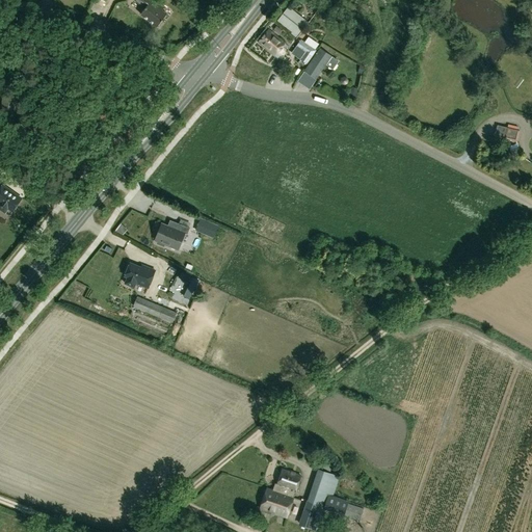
[(162,10),(164,8),(153,0),(134,0),(144,8),(140,14),(157,27),(167,14),(162,10)]
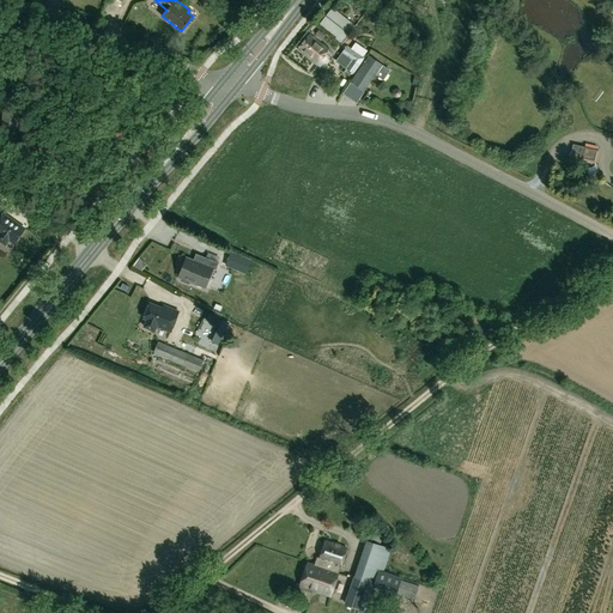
[(335,40),(340,42),(354,24),(333,7),(320,24),(337,37),(335,40)]
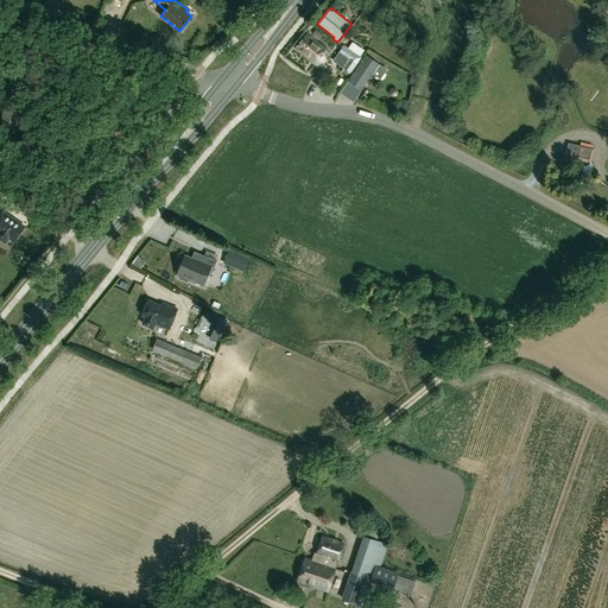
[(374,27),(381,32),(387,24),(374,16),(369,24),(374,27)]
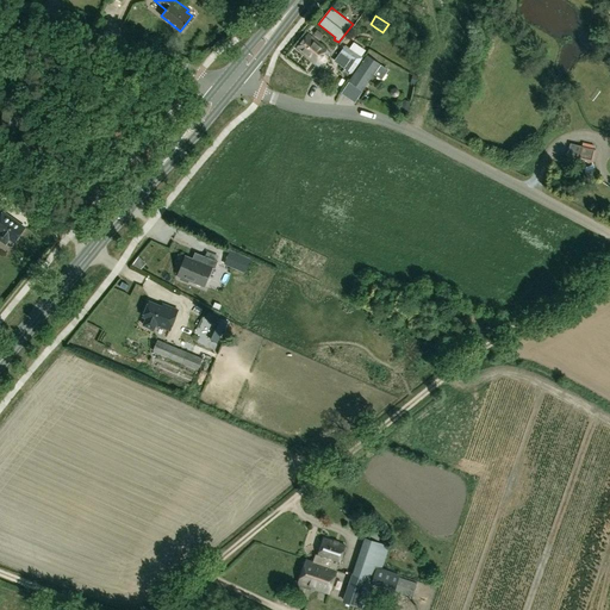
[(327,49),(307,33),(296,48),(315,63),(317,60),(322,62),(327,56),(323,53),(327,49)]
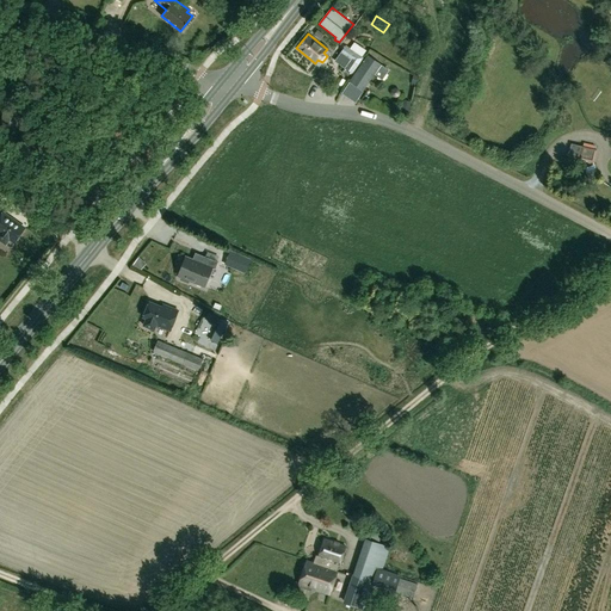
[(334,62),(352,74),(363,57),(366,51),(355,44),(351,49),(345,45),(340,53),(334,62)]
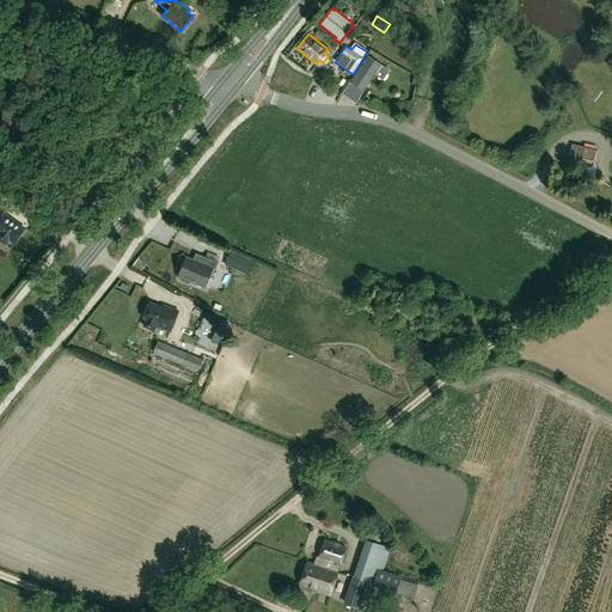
[(390,71),(381,66),(367,56),(350,81),(365,91),(375,75),(383,80),(390,71)]
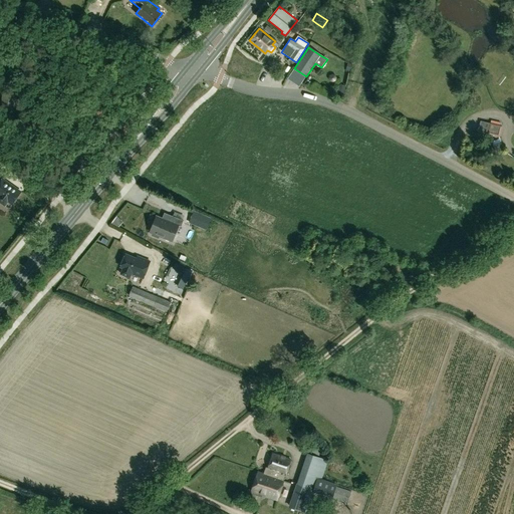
[(499,137),(501,126),(499,126),(500,123),(491,120),(490,124),(480,122),(477,133),(499,137)]
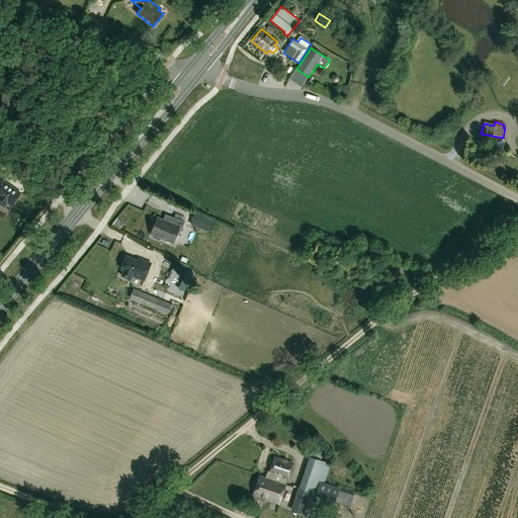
[(12,205),(20,193),(3,180),(0,184),(0,202),(4,206),(8,202),(12,205)]
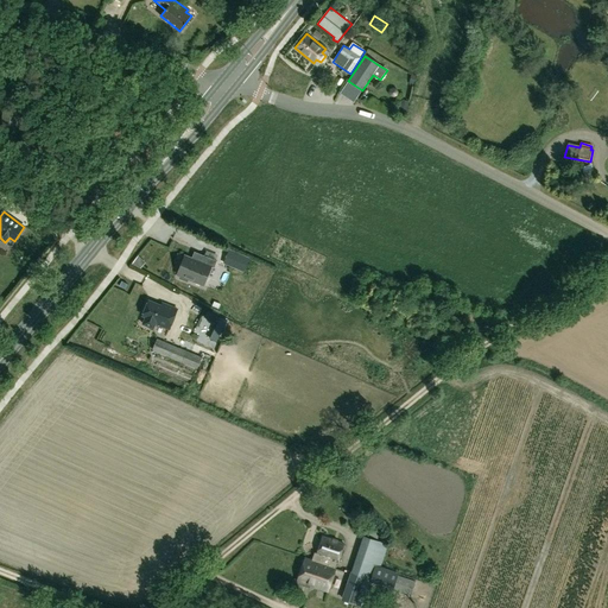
[(225,263),(238,267),(244,254),(229,248),(225,263)]
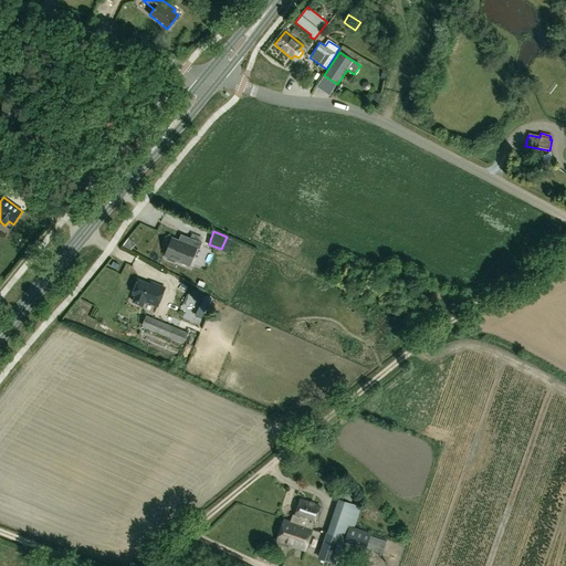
[(171,239),(165,255),(168,257),(167,260),(174,262),(175,260),(189,265),(196,249),(199,250),(201,243),(189,238),(186,244),(171,239)]
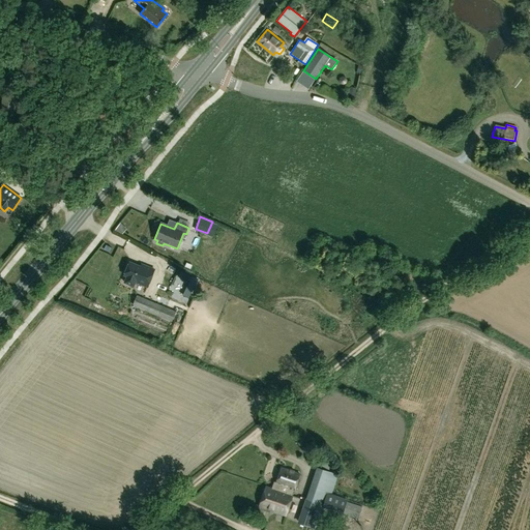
[(141,266),(129,262),(124,275),(126,275),(124,282),(134,286),(136,282),(139,272),(142,273),(145,266),(141,264),(141,266)]
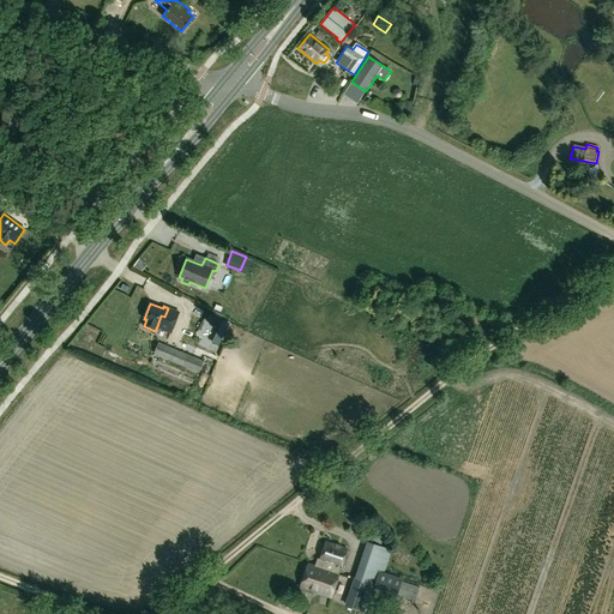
[(157,326),(172,332),(179,312),(168,308),(164,317),(161,315),(157,326)]
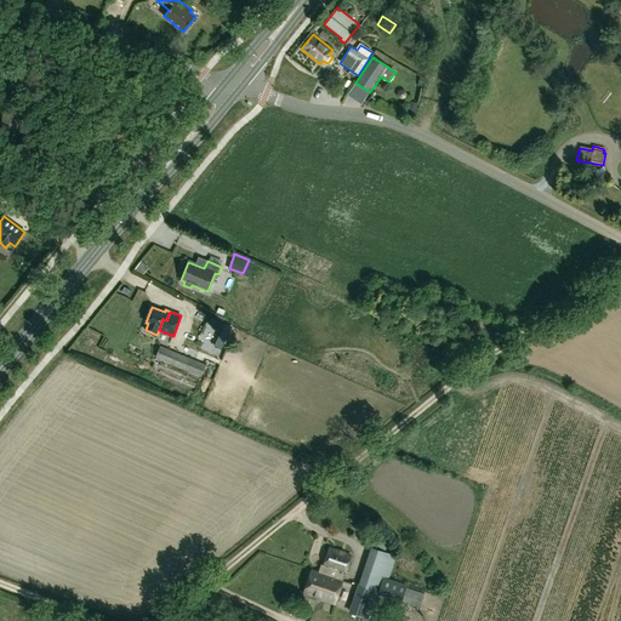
[(222,331),(215,346),(222,349),(232,329),(211,318),(209,324),(222,331)]
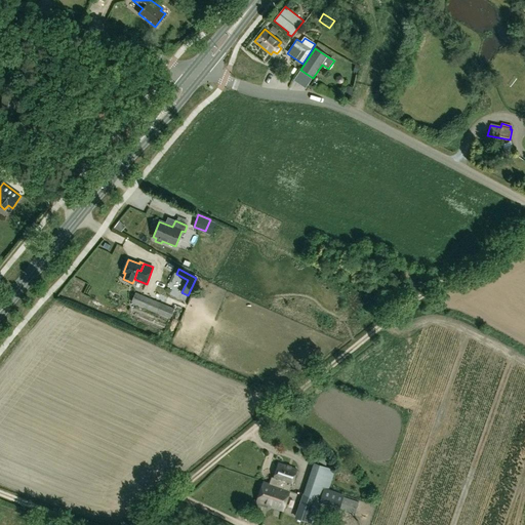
[(135,292),(131,303),(170,319),(174,309),(135,292)]
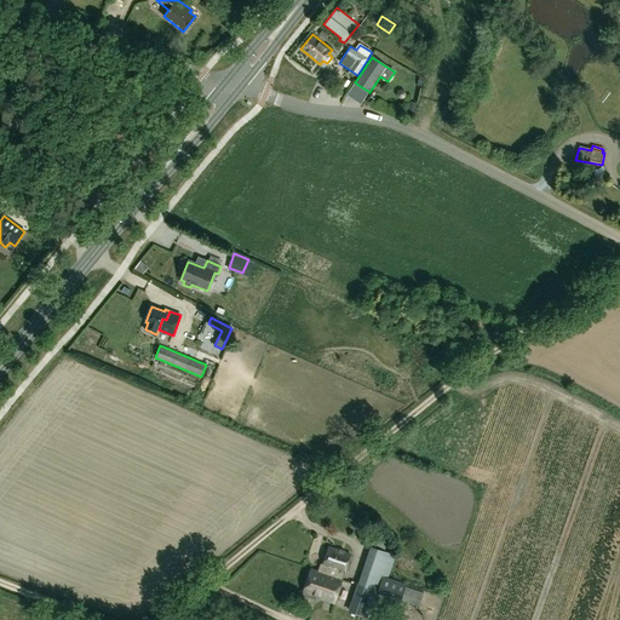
[(372,546),(359,584),(378,590),(383,577),(389,579),(397,555),(372,546)]
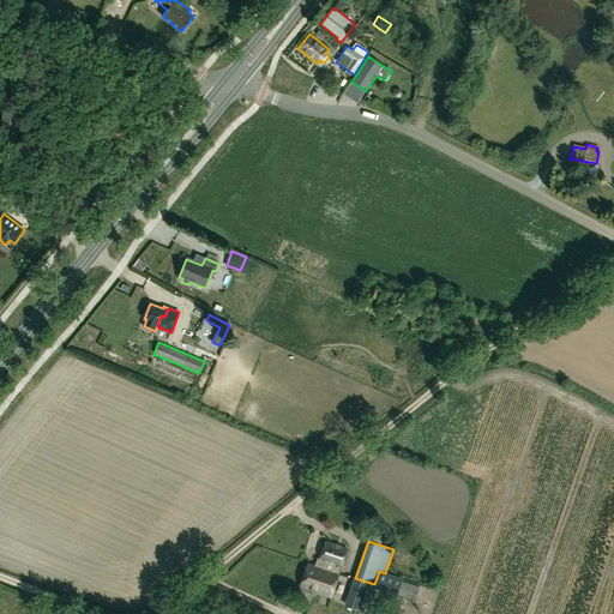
[(331,571),(338,573),(347,549),(326,542),(320,559),(317,559),(314,566),(331,571)]
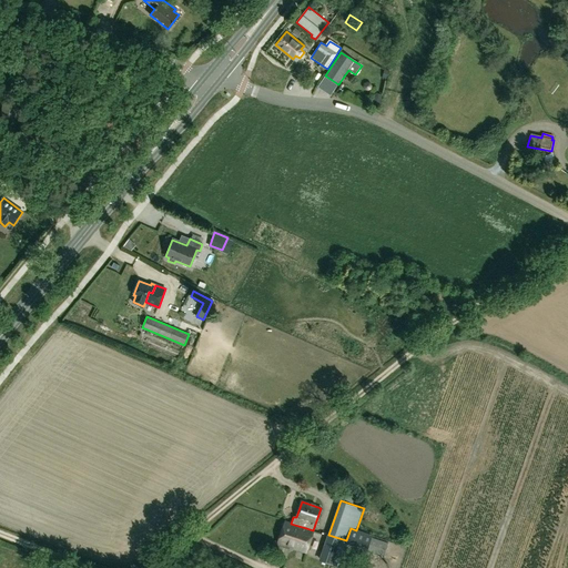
[(279,543),(306,553),(313,530),(306,528),(291,524),(285,521),(279,543)]
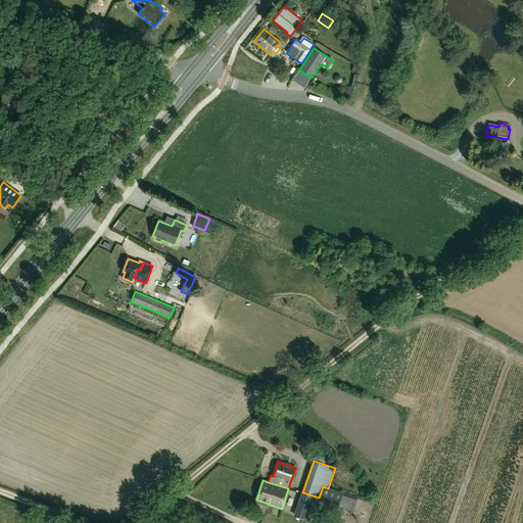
[(358,498),(343,493),(328,488),(323,486),(319,497),(318,500),(339,507),(339,506),(353,511),(358,498)]
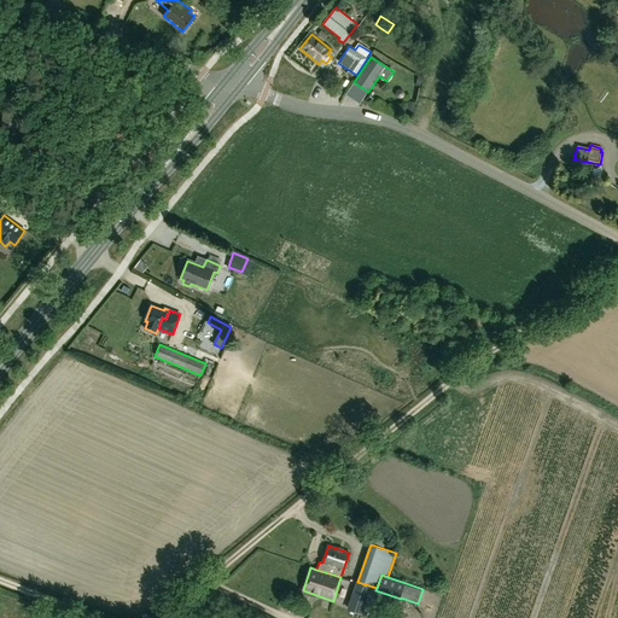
[(377,588),(357,582),(348,610),(367,616),(375,590),(377,588)]
